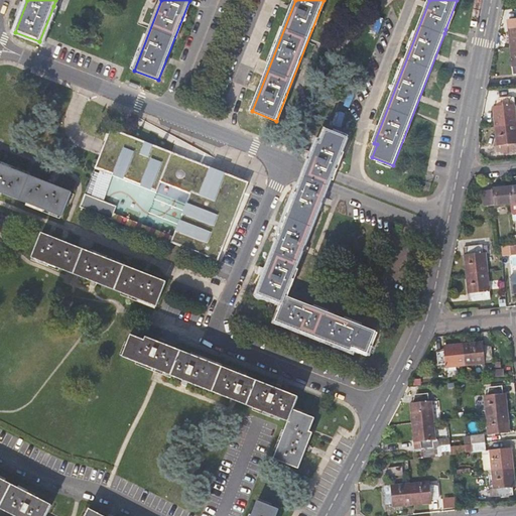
[(494,107),(496,126),(515,124),(515,120),(513,91),(498,92),(500,106),(494,107)]
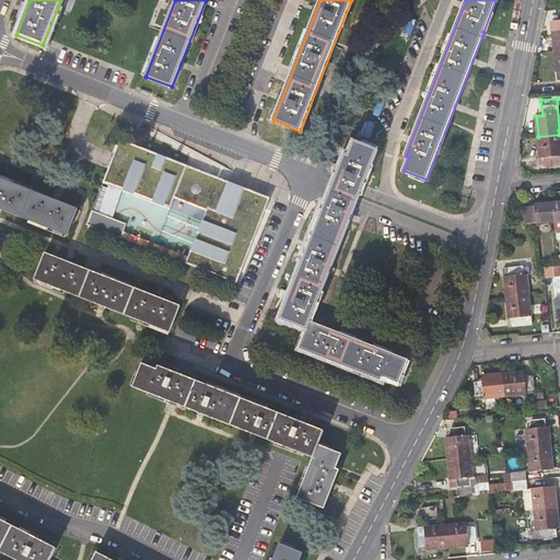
[(559,163),(559,135),(538,137),(539,158),(546,156),(547,164),(559,163)]
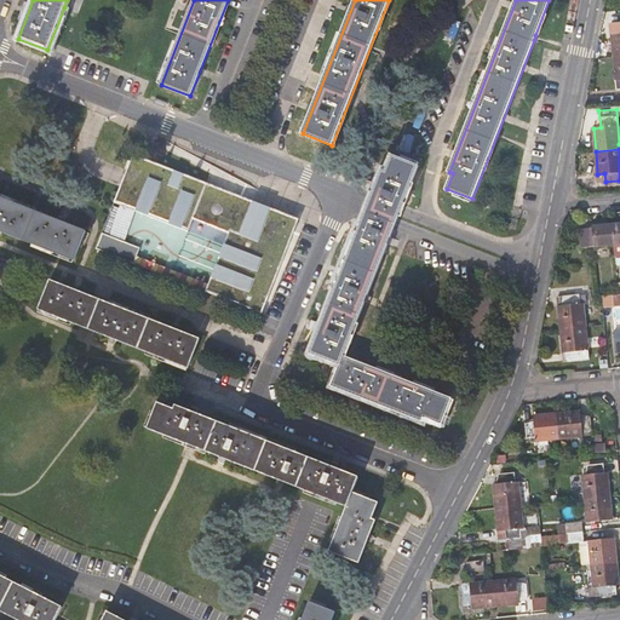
[(197,212),(205,214),(205,218),(206,219),(207,222),(208,223),(210,224),(212,224),(214,225),(218,225),(220,225),(223,224),(225,223),(239,228),(212,294),(263,315),(300,219),(135,154),(115,204),(189,233),(194,220),(197,212)]
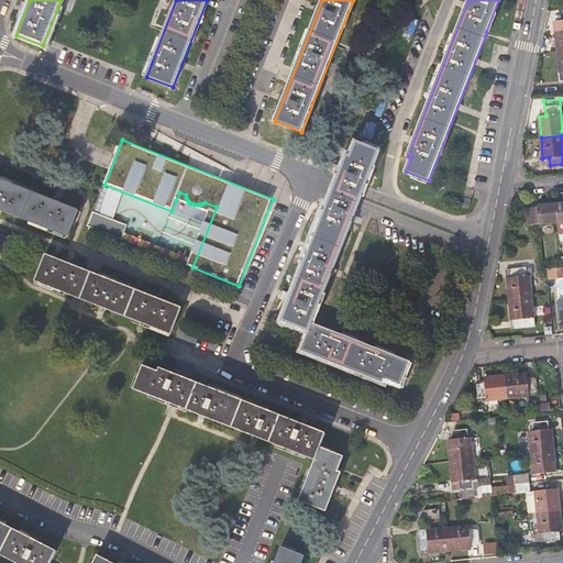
[(283,320),(309,331),(311,323),(360,203),(364,190),(379,151),(357,142),(351,156),(348,155),(338,179),(333,192),(283,320)]
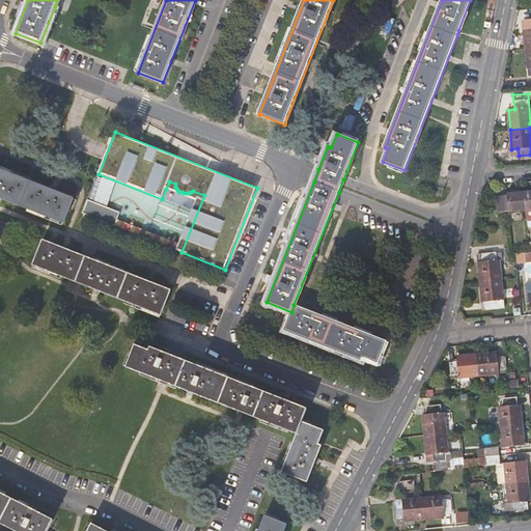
[(0,169),(0,197),(64,222),(74,198),(0,169)]
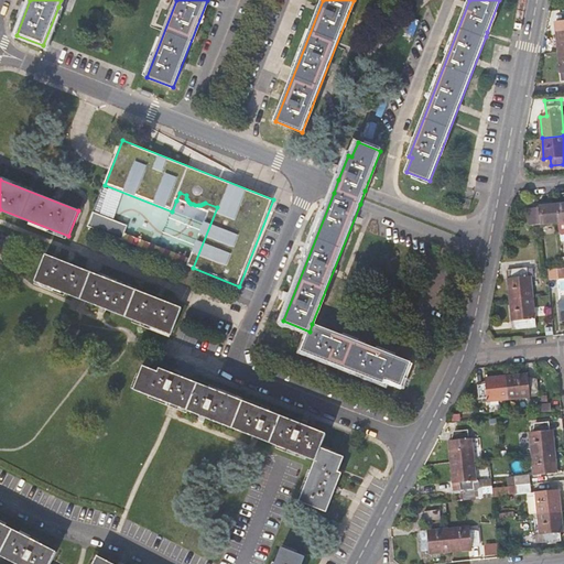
[(104,191),(96,210),(111,217),(114,213),(107,209),(112,194),(104,191)]
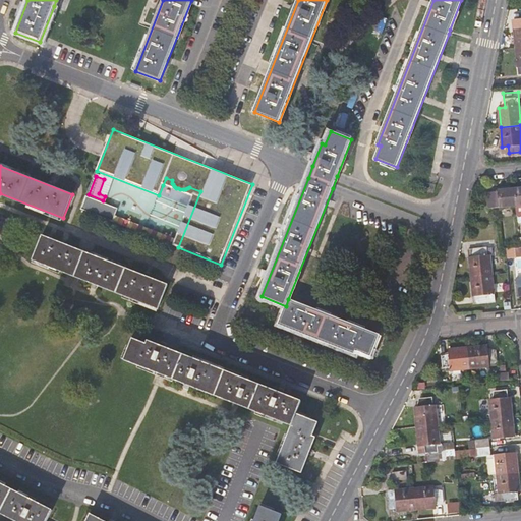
[(166,178),(163,185),(192,197),(173,245),(178,247),(200,191),(189,187),(187,188),(185,189),(183,189),(180,189),(178,188),(176,188),(175,187),(174,186),(173,184),(172,183),(172,180),(166,178)]
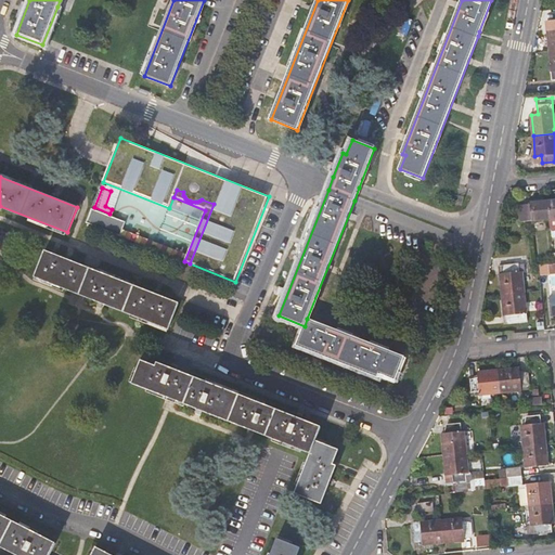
[(521,221),(549,218),(547,202),(531,204),(531,205),(519,206),(521,221)]
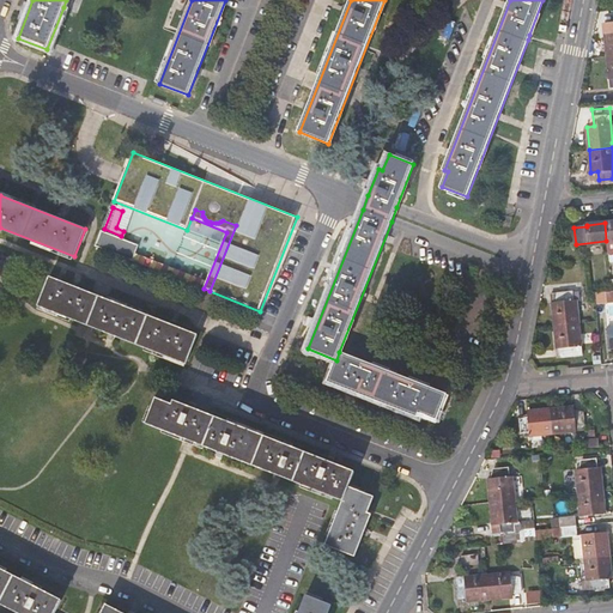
[(109,235),(103,249),(133,261),(139,246),(102,231),(102,232),(109,235)]
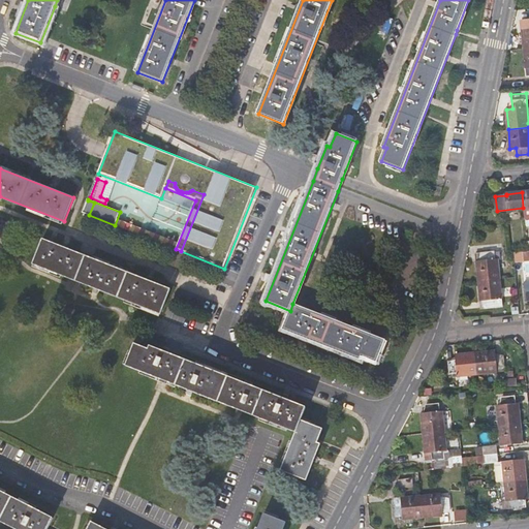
[(88,200),(83,212),(89,215),(94,203),(88,200)]
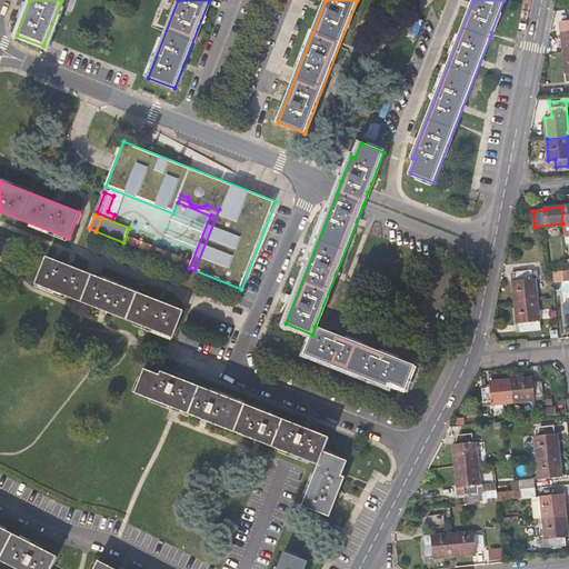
[(86,272),(47,257),(37,283),(173,338),(183,311),(86,272)]
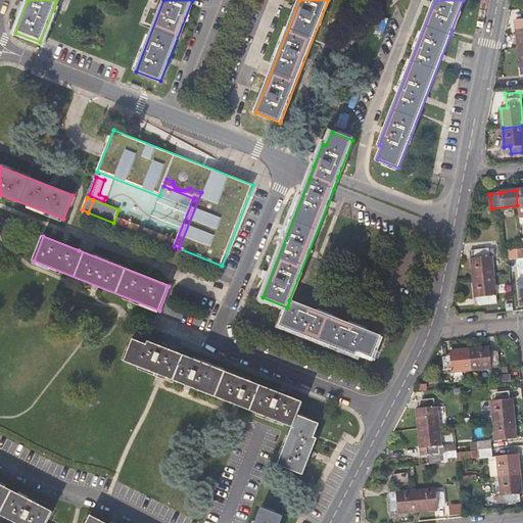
[(471,258),(473,278),(494,276),(492,255),(494,255),(493,248),(476,250),(477,258),(471,258)]
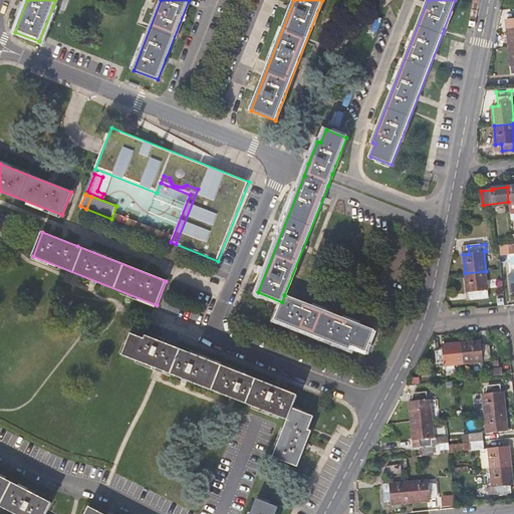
[(489,297),(486,271),(465,273),(467,291),(473,291),(474,298),(489,297)]
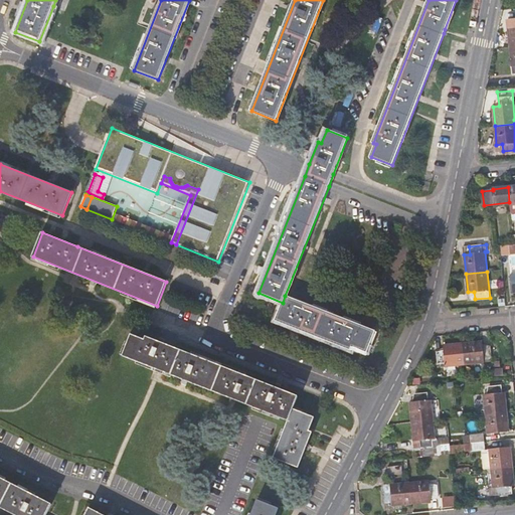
[(374,331),(285,296),(283,303),(276,321),(351,351),(353,347),(366,353),(374,331)]
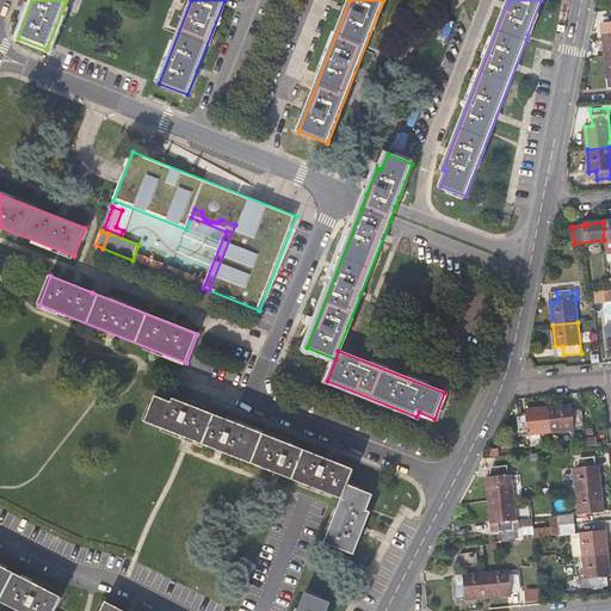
[(343,499),(347,486),(353,470),(201,409),(196,408),(174,399),(173,403),(156,397),(147,421),(190,439),(343,499)]
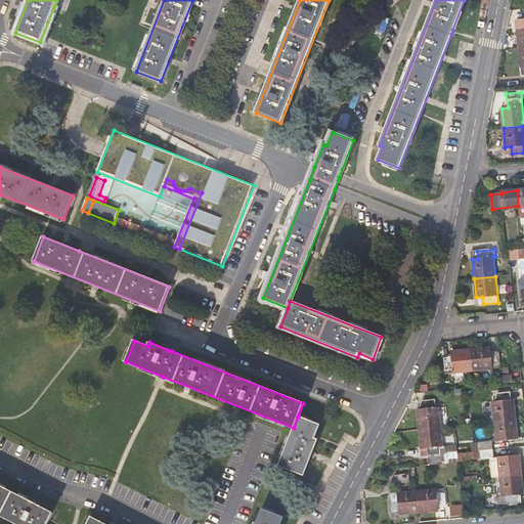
[(489,347),(470,349),(472,370),(499,367),(498,352),(490,353),(489,347)]
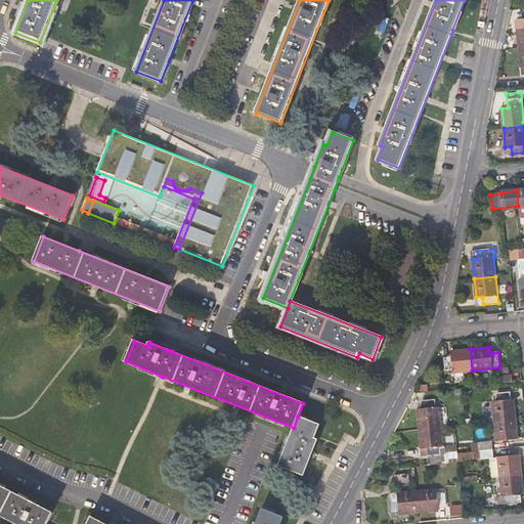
[(445,374),(472,370),(470,349),(451,351),(452,357),(444,358),(445,374)]
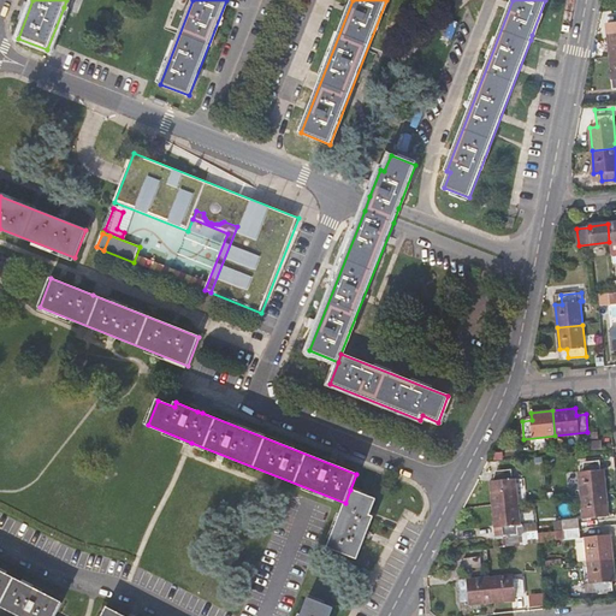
[(579,473),(581,496),(606,493),(604,471),(599,471),(599,462),(586,463),(586,472),(579,473)]
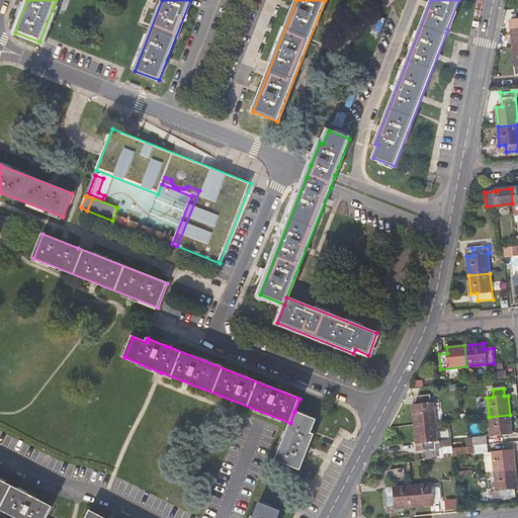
[(413,406),(415,425),(436,422),(434,403),(430,404),(429,397),(418,398),(418,405),(413,406)]
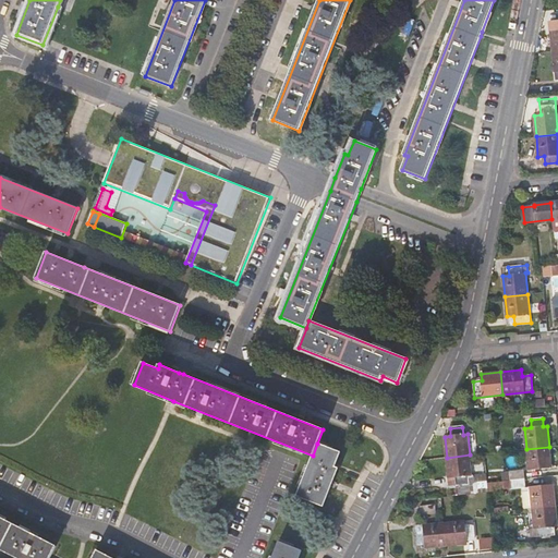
[(340,452),(317,444),(313,456),(298,496),(324,506),(338,468),(335,466),(340,452)]
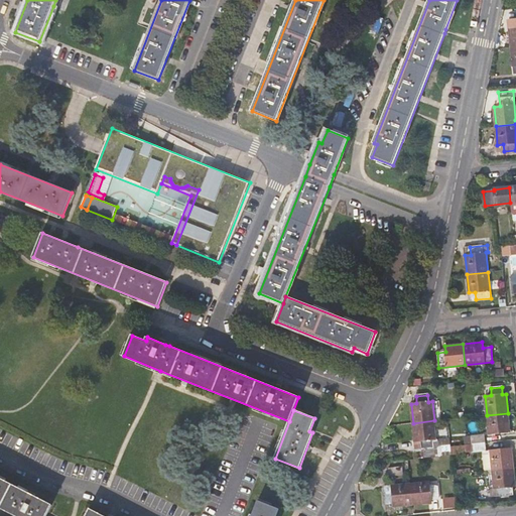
[(510,431),(508,413),(487,415),(489,433),(510,431)]
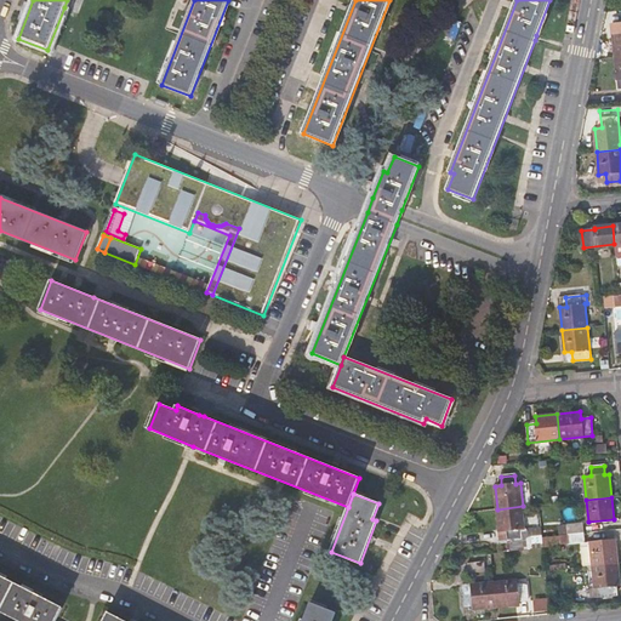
[(524,529),(523,506),(497,510),(499,531),(507,531),(508,540),(511,540),(512,552),(530,550),(529,534),(524,534),(523,529),(524,529)]
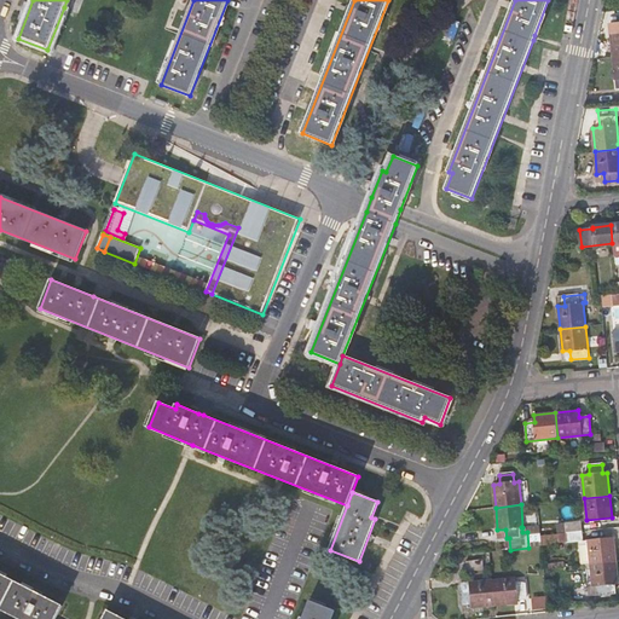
[(557,525),(557,533),(567,533),(582,531),(580,522),(557,525)]
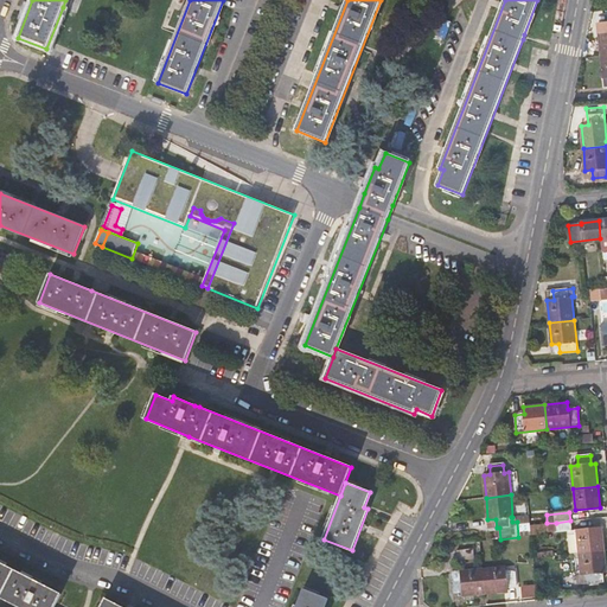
[(570,521),(556,523),(557,532),(569,531),(572,554),(579,553),(604,550),(601,528),(572,531),(570,521)]
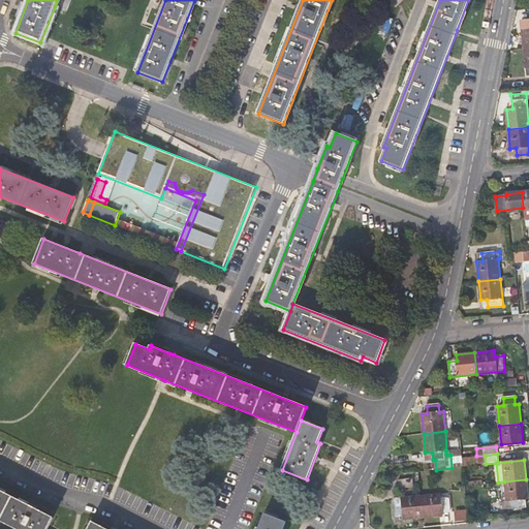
[(399,488),(419,486),(418,471),(412,472),(412,478),(398,480),(399,488)]
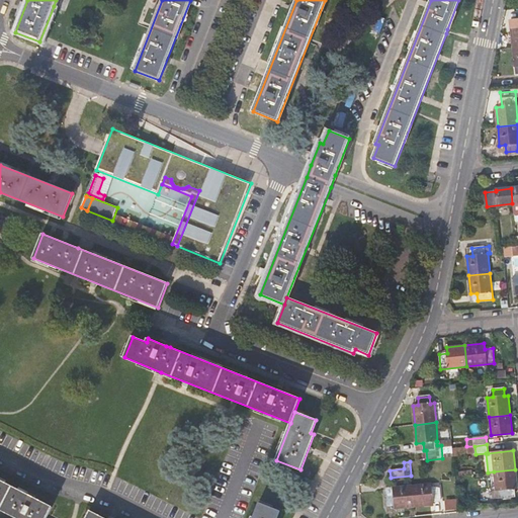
[(517,489),(515,469),(494,471),(496,492),(493,492),(493,498),(515,496),(514,489),(517,489)]
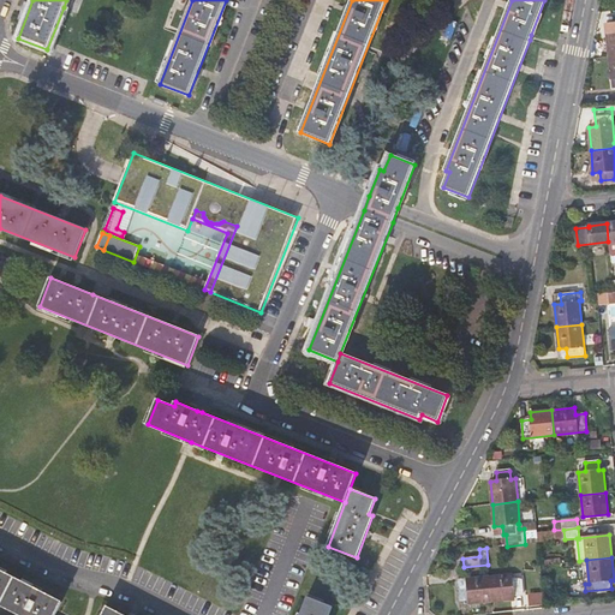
[(54,614),(61,602),(1,571),(0,569),(0,604),(21,614),(54,614)]
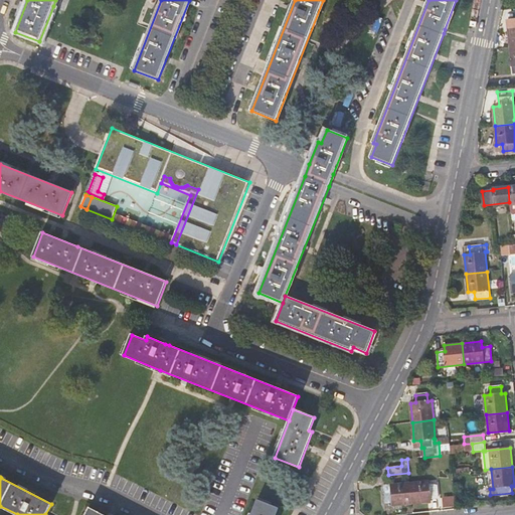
[(428,481),(409,483),(411,503),(431,501),(431,499),(438,497),(437,486),(428,487),(428,481)]
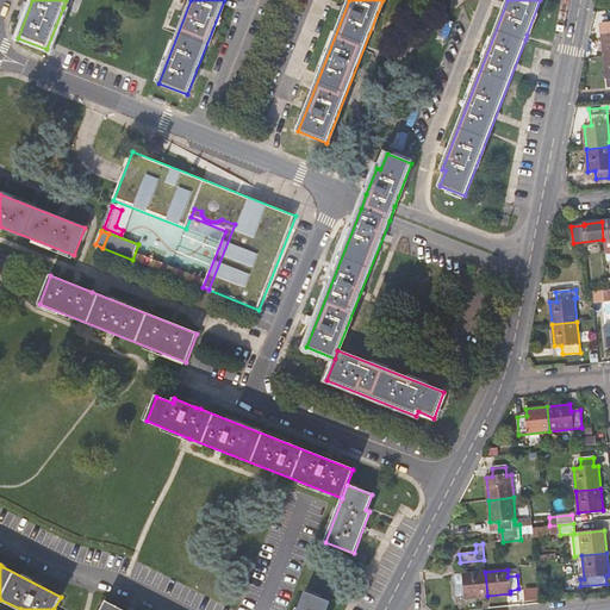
[(542,571),(537,571),(540,587),(541,598),(553,597),(552,583),(549,579),(548,573),(542,573),(542,571)]
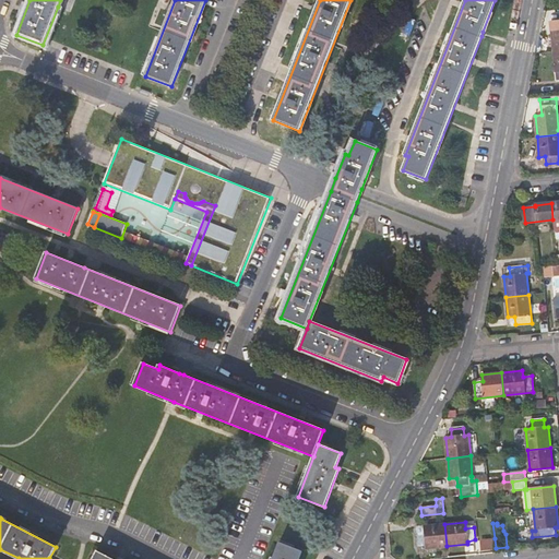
[(426,548),(447,546),(444,524),(416,527),(417,546),(426,546),(426,548)]
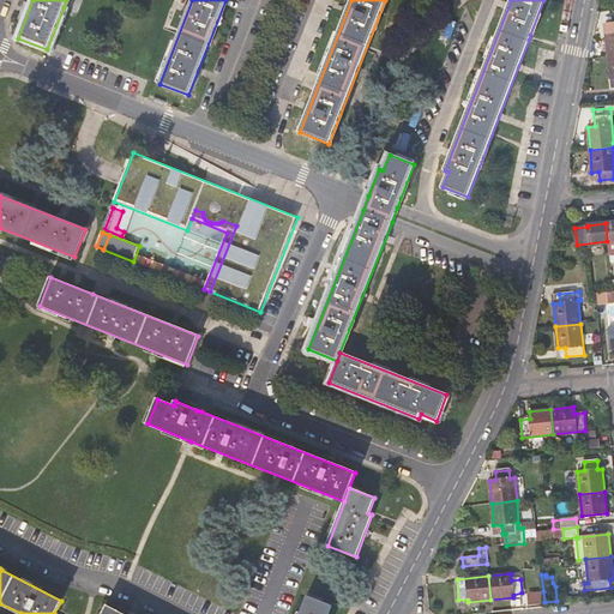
[(528,606),(545,605),(545,602),(543,591),(527,593),(528,606)]
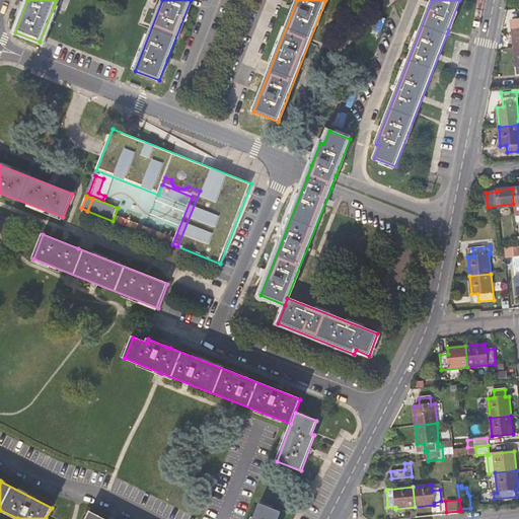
[(260,504),(253,518),(277,518),(281,512),(260,504)]
